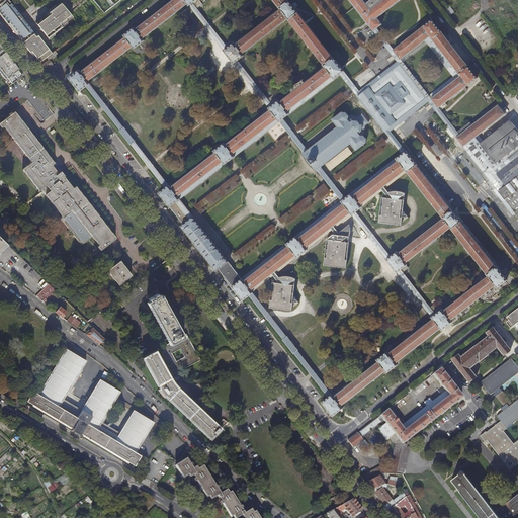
[(0,0),(0,12),(9,23),(8,24),(10,27),(11,27),(18,35),(28,27),(12,6),(10,7),(8,6),(10,4),(7,0),(0,0)]
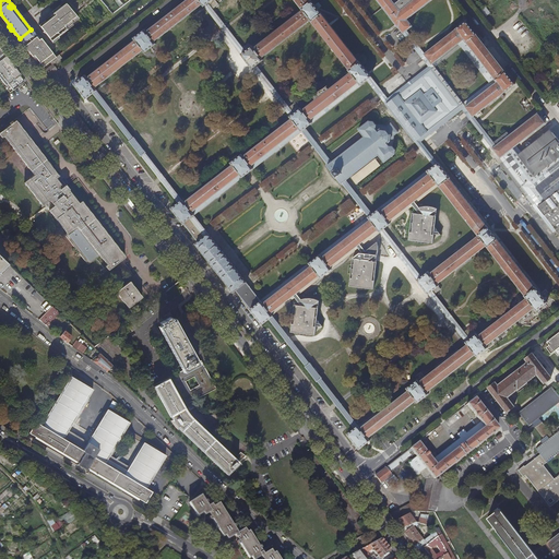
[(187,0),(146,32),(145,30),(134,38),(135,40),(88,78),(86,75),(75,84),(87,99),(94,94),(97,91),(98,91),(96,87),(143,51),(145,54),(151,48),(156,45),(154,43),(202,4),(204,7),(207,3),(212,0),(187,0)]
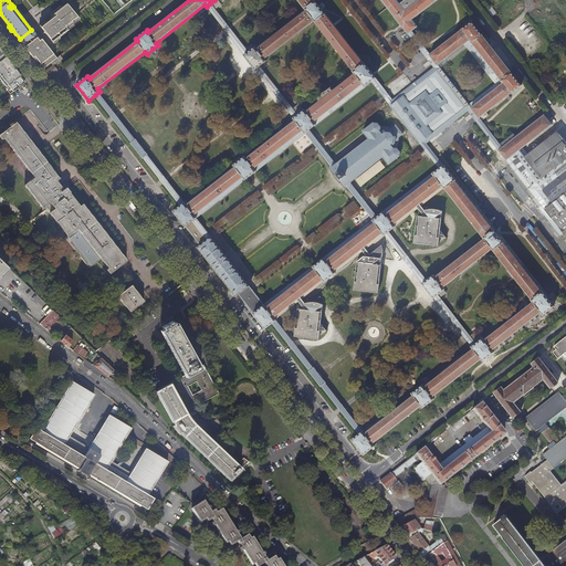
[(297,0),(306,11),(257,49),(255,46),(249,52),(244,55),(255,70),(257,70),(260,66),(266,61),(265,60),(314,21),(354,71),(353,72),(355,74),(363,84),(365,86),(371,82),(375,79),(376,77),(364,63),(363,63),(314,0),(297,0)]
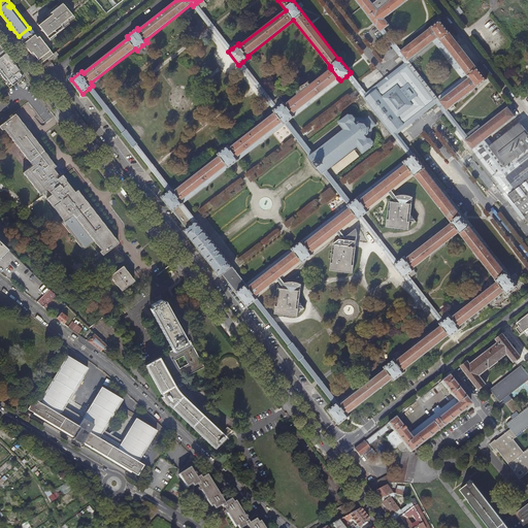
[(355,0),(381,32),(384,29),(390,25),(385,19),(407,0),(376,0),(372,3),(369,0),(355,0)]
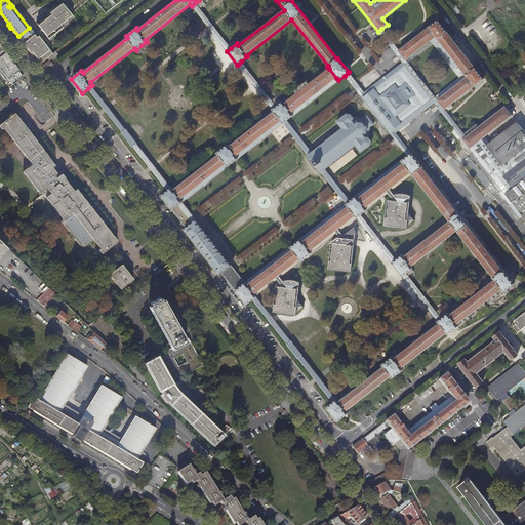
[(74,17),(62,3),(47,14),(49,16),(38,26),(49,39),(62,29),(61,27),(62,26),(63,27),(74,17)]
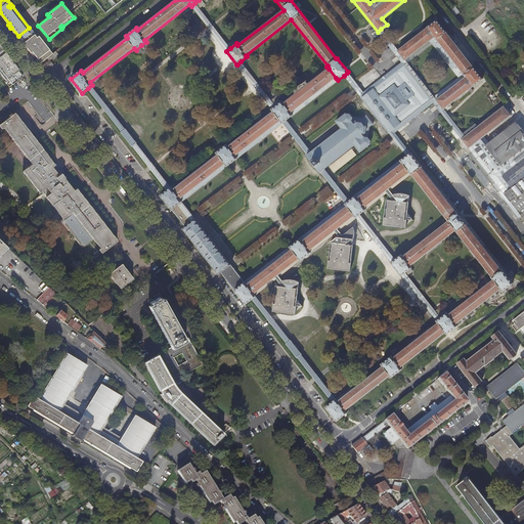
[(194,3),(191,6),(210,30),(226,51),(230,48),(194,3)]
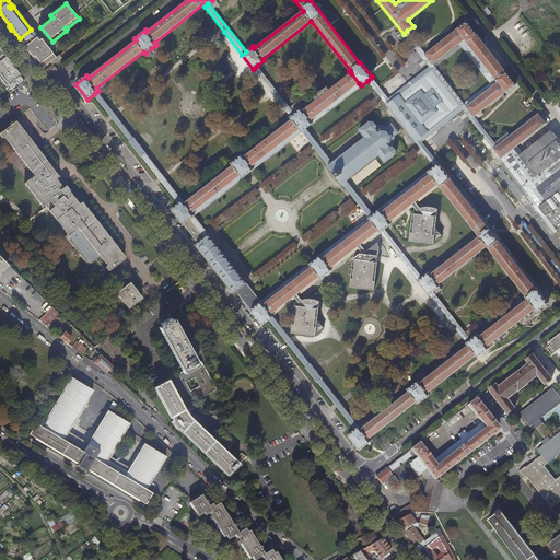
[(487,7),(481,10),(487,16),(491,13),(487,7)]
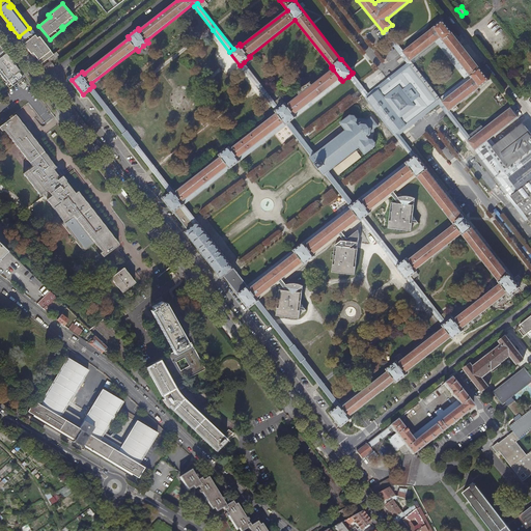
[(0,12),(0,15),(8,25),(9,24),(0,12)]
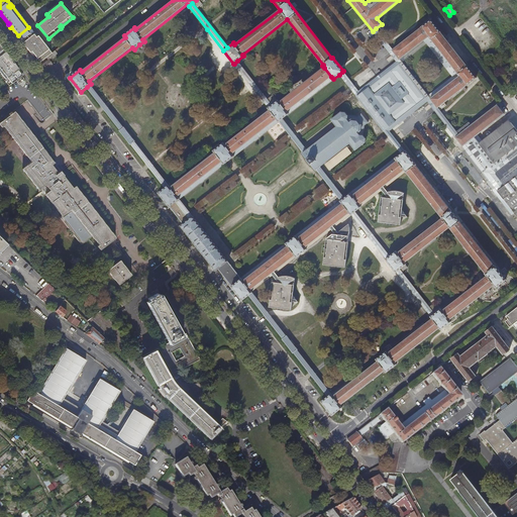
[(430,20),(393,50),(392,50),(399,60),(428,36),(459,76),(430,100),(437,108),(438,108),(451,97),(454,99),(467,90),(464,87),(477,78),(430,20)]
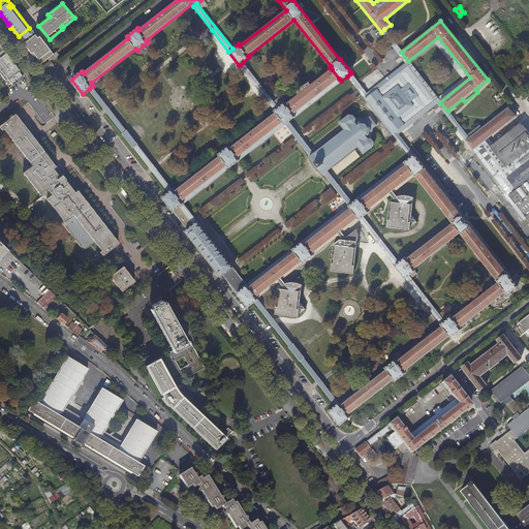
[(367,94),(369,96),(410,64),(408,61),(401,52),(402,52),(384,29),(381,32),(398,54),(405,63),(367,94)]
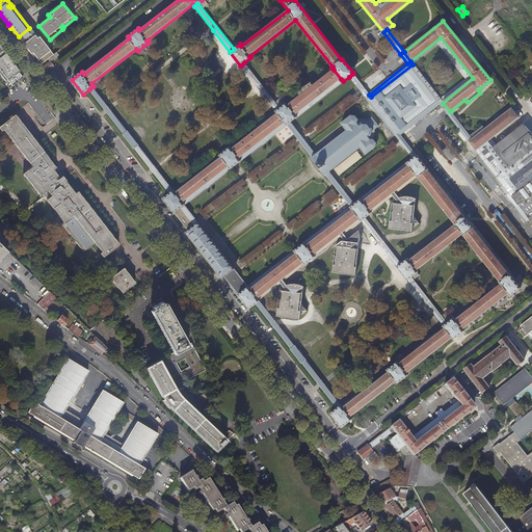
[(36,58),(42,64),(48,59),(53,55),(45,44),(44,44),(38,36),(37,37),(32,31),(28,34),(21,41),(31,54),(32,53),(35,57),(34,58),(34,59),(36,58)]
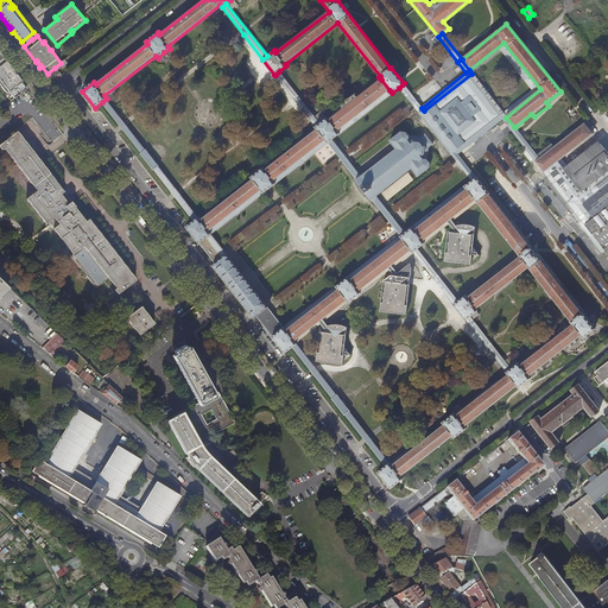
[(469,70),(472,74),(501,50),(532,90),(504,114),(506,118),(540,89),(504,43),(469,70)]
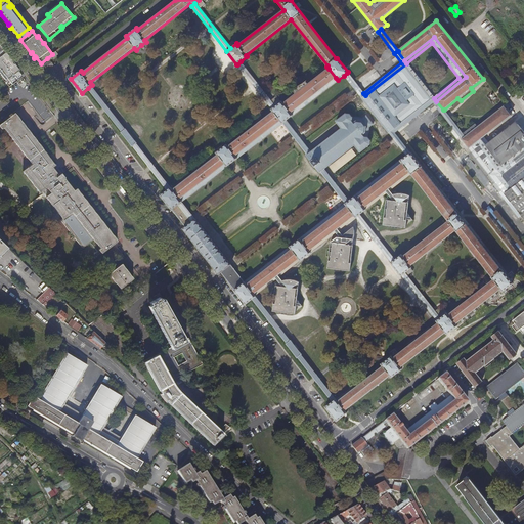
[(0,74),(4,80),(3,81),(8,88),(18,80),(14,75),(18,72),(13,66),(14,64),(13,63),(13,62),(11,61),(12,61),(0,45),(0,74)]
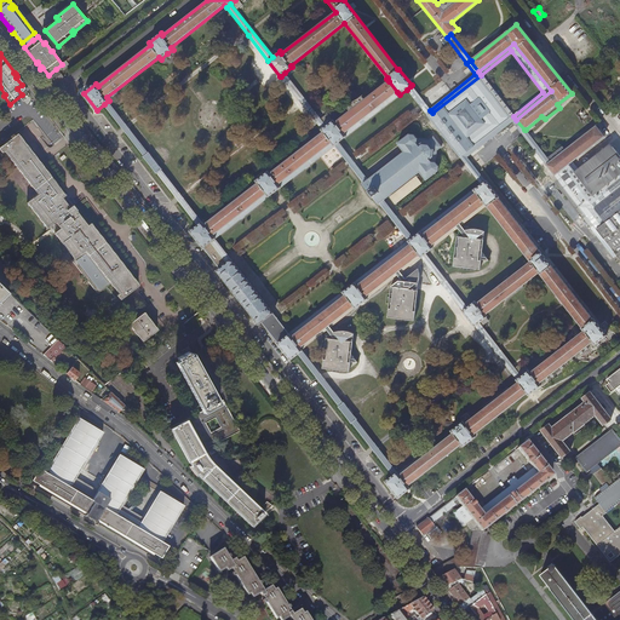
[(64,78),(59,72),(52,78),(57,84),(64,78)]
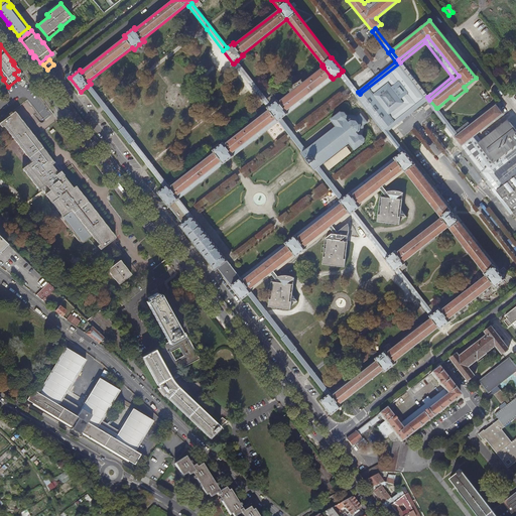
[(237,60),(234,63),(251,86),(268,108),(271,105),(269,102),(237,60)]
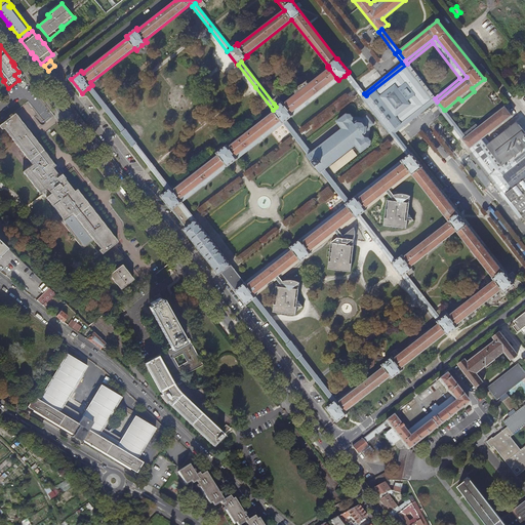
[(393,137),(395,139),(398,136),(400,135),(399,133),(416,121),(414,119),(412,116),(435,98),(407,64),(366,95),(363,98),(359,94),(356,97),(357,98),(354,102),(359,108),(362,105),(384,132),(379,134),(386,142),(389,138),(390,140),(393,137)]
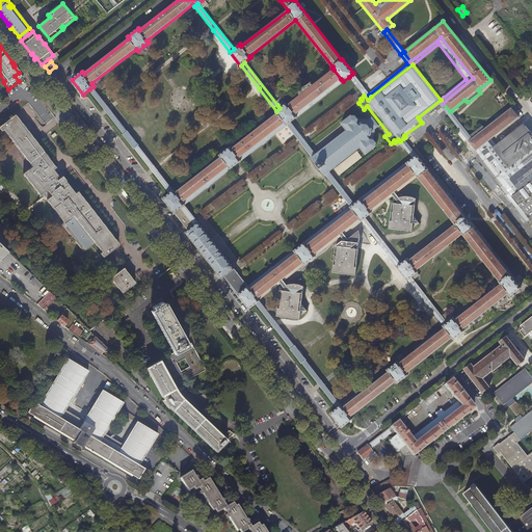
[(295,114),(341,79),(334,70),(288,105),(286,103),(286,104),(284,101),(277,105),(280,108),(276,111),(275,111),(277,113),(232,150),(230,148),(225,151),(220,155),(221,157),(176,193),(175,190),(174,191),(170,193),(164,198),(189,231),(200,223),(197,220),(185,206),(186,206),(184,203),(230,167),(231,169),(237,165),(241,161),(239,159),(285,123),(287,126),(291,123),(297,117),(295,114)]
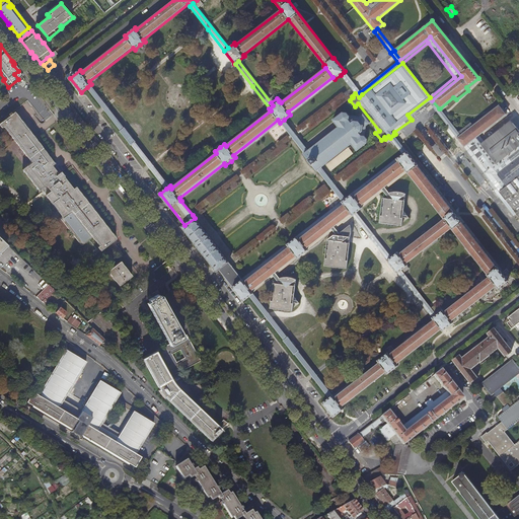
[(353,90),(355,93),(359,97),(362,94),(360,92),(351,81),(344,72),(341,75),(353,90)]
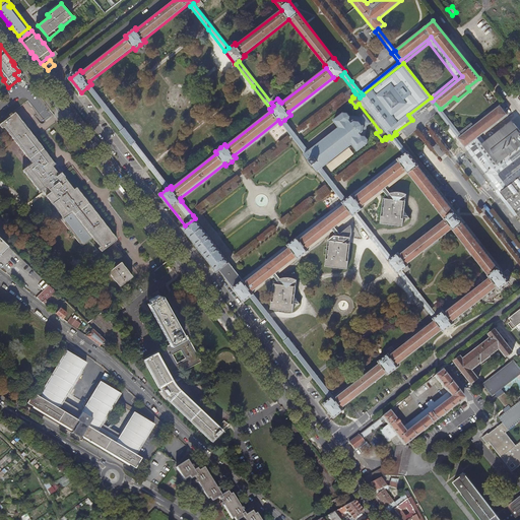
[(290,115),(335,79),(333,77),(288,112),(290,115)]
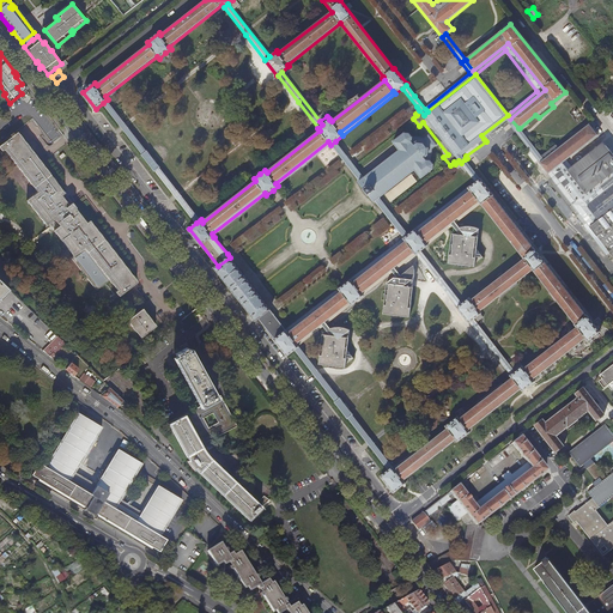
[(107,99),(103,103),(143,155),(146,151),(126,125),(107,99)]
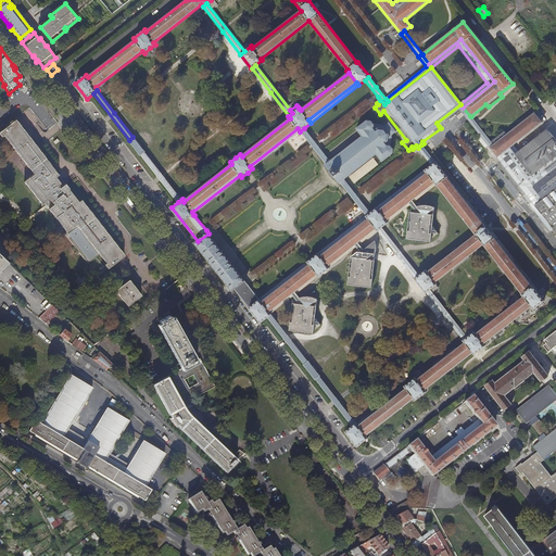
[(437,123),(439,126),(459,109),(483,139),(487,136),(471,116),(470,116),(463,108),(460,104),(437,123)]
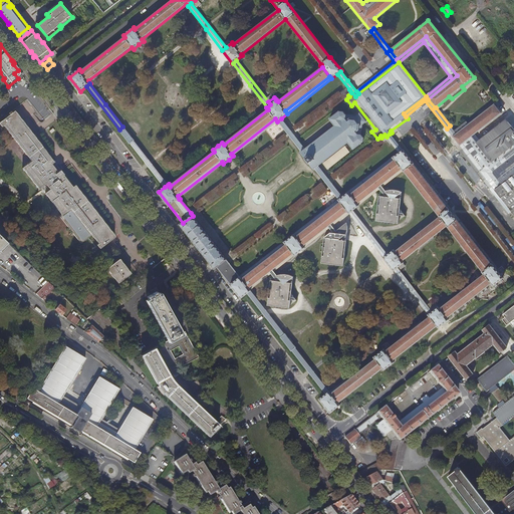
[(454,132),(450,125),(447,129),(454,137),(453,137),(455,140),(458,144),(460,146),(475,135),(501,113),(494,104),(469,124),(467,121),(454,132)]
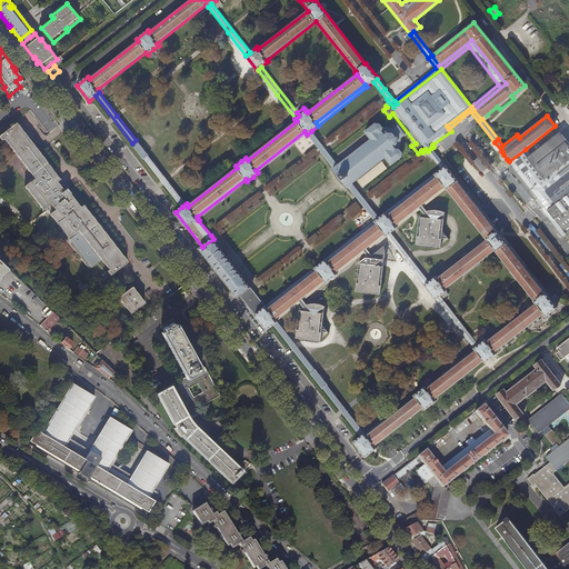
[(60,180),(16,123),(13,126),(12,123),(9,126),(10,128),(0,135),(0,138),(2,141),(5,139),(36,179),(26,187),(43,210),(51,206),(56,211),(50,215),(69,239),(79,231),(109,271),(108,272),(111,276),(125,266),(129,262),(100,226),(83,206),(81,208),(70,193),(71,193),(67,189),(65,190),(58,182),(60,180)]
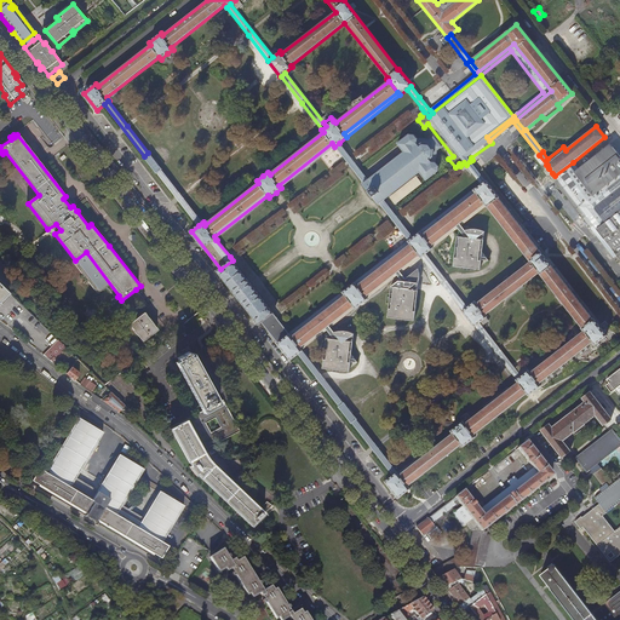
[(380,204),(384,201),(419,173),(426,181),(438,171),(438,167),(436,164),(436,151),(441,147),(434,137),(429,141),(417,139),(414,135),(409,135),(397,144),(403,153),(368,179),(363,183),(363,184),(368,190),(367,191),(373,197),(374,197),(379,205),(380,204)]
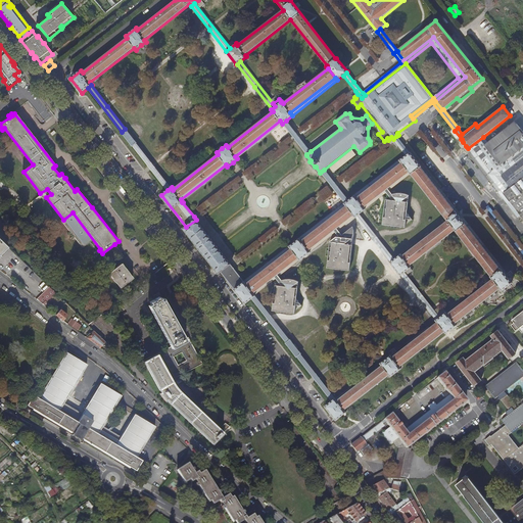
[(237,158),(282,124),(280,121),(235,156),(237,158)]
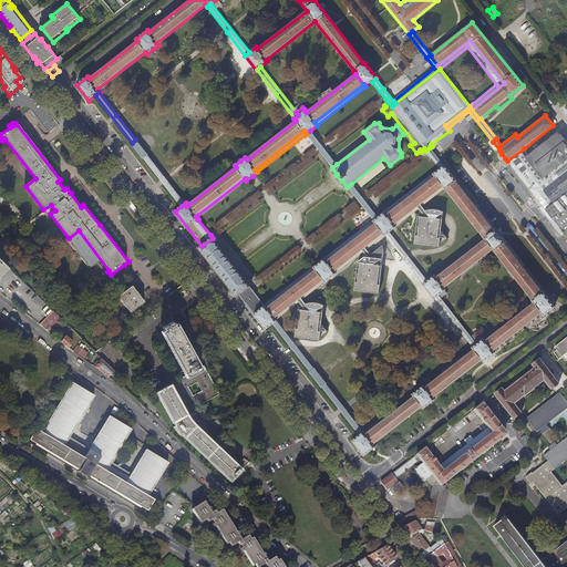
[(332,167),(337,164),(322,146),(310,131),(306,134),(318,150),(332,167)]
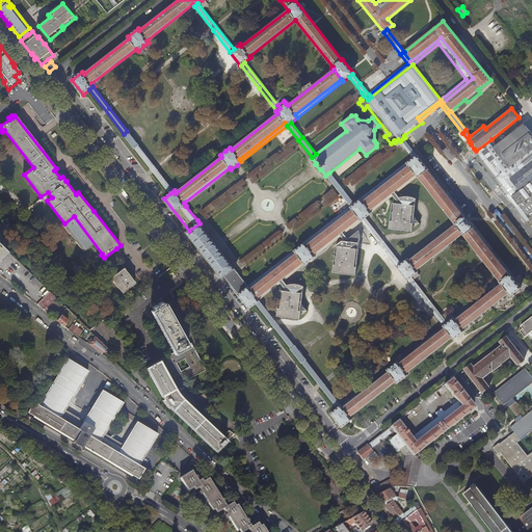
[(496,144),(491,139),(476,151),(488,166),(519,205),(529,217),(528,218),(531,222),(531,133),(530,131),(531,128),(531,125),(530,123),(526,126),(524,124),(496,144)]
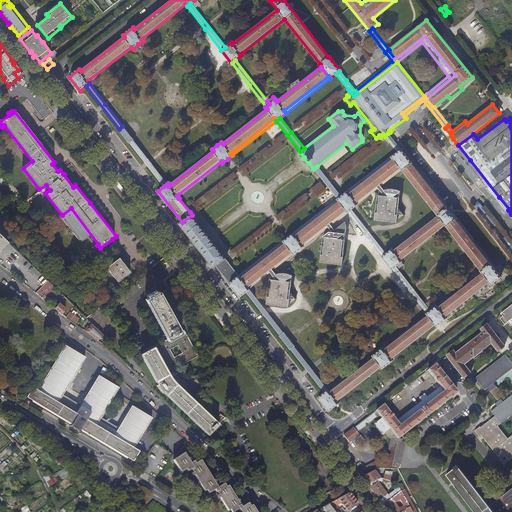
[(122,126),(119,129),(130,143),(134,140),(123,126),(122,126)]
